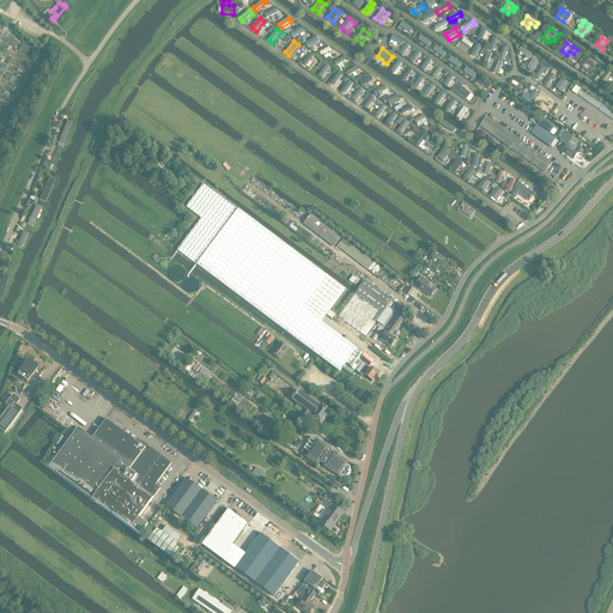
[(528,60),(529,59),(530,60),(533,56),(522,48),(520,52),(527,56),(526,58),(528,60)]
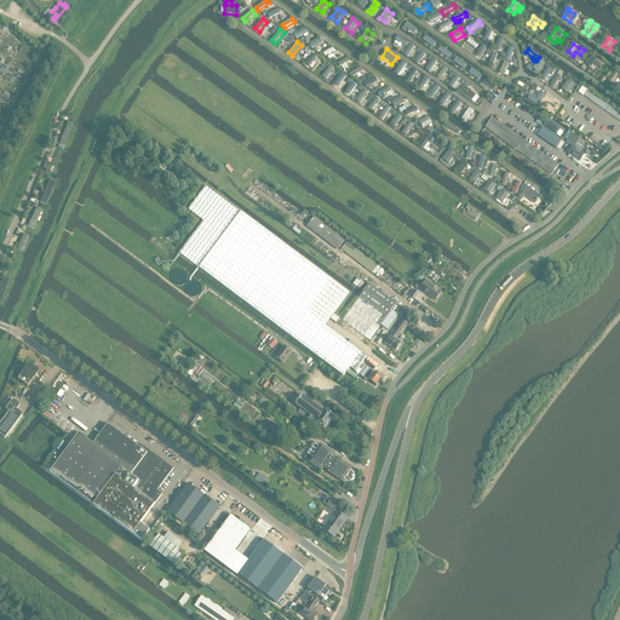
[(314,55),(306,64),(310,67),(317,57),(314,55)]
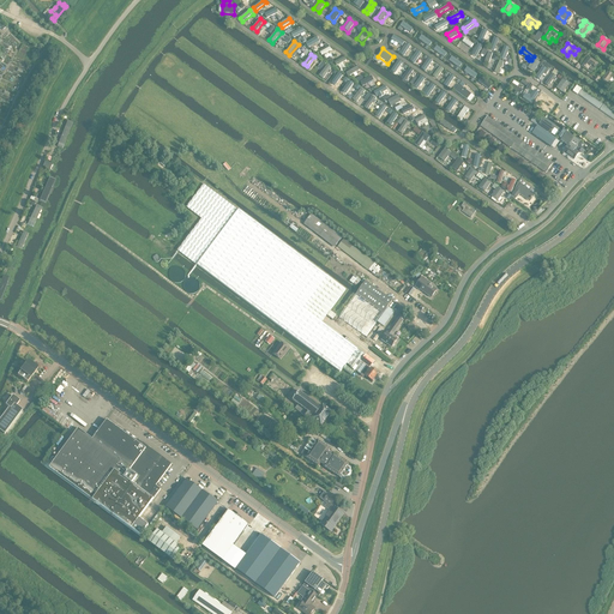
[(589,70),(594,61),(588,58),(583,66),(589,70)]
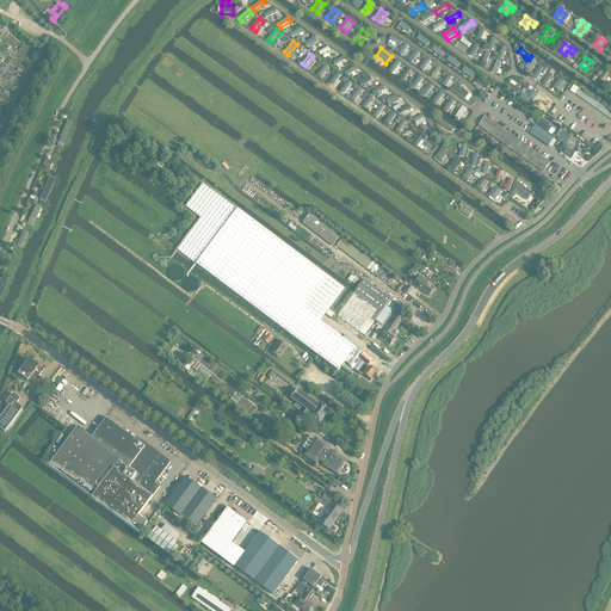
[(531,59),(525,68),(531,72),(537,63),(531,59)]
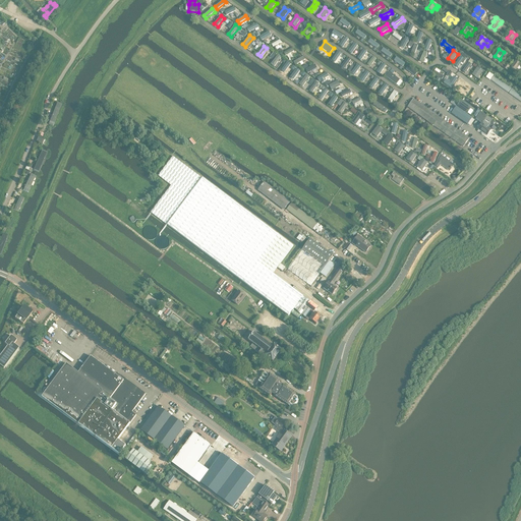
[(281,60),(280,59),(282,57),(278,55),(271,64),(275,67),(278,62),(279,62),(281,60)]
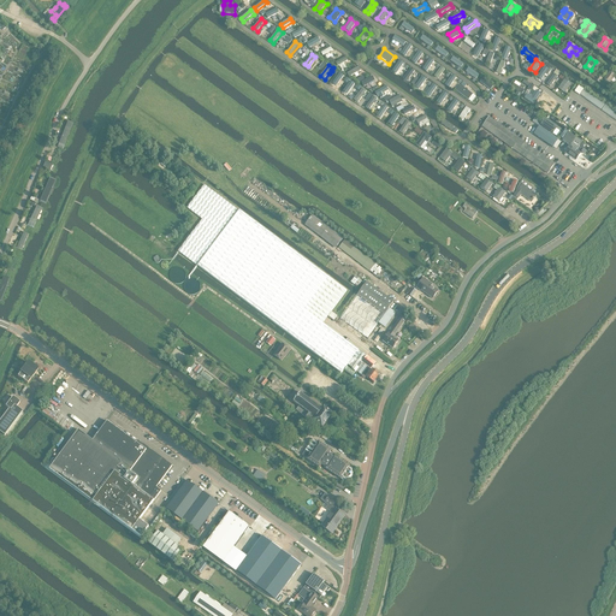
[(361,71),(359,66),(347,73),(349,77),(361,71)]
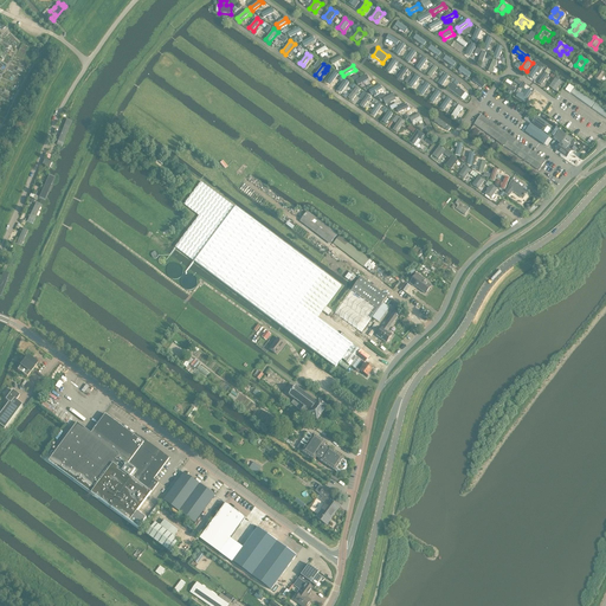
[(431,78),(438,69),(434,65),(427,75),(431,78)]
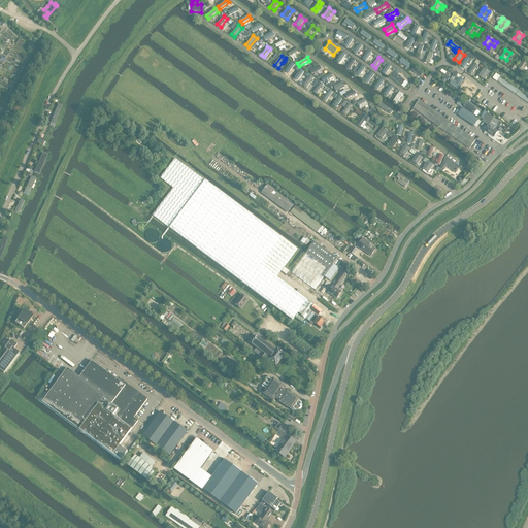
[(462,64),(467,68),(473,60),(467,57),(462,64)]
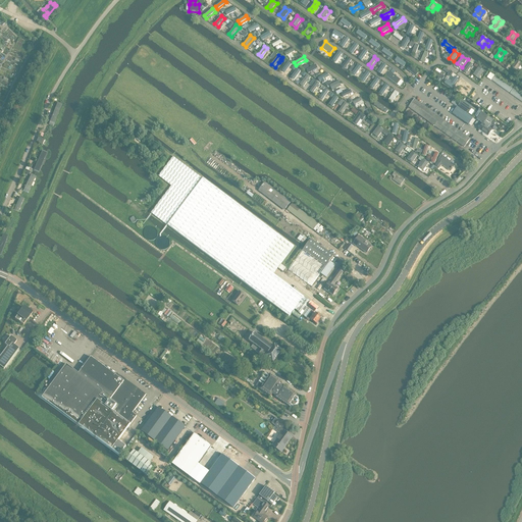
[(348,58),(342,67),(345,69),(352,60),(348,58)]
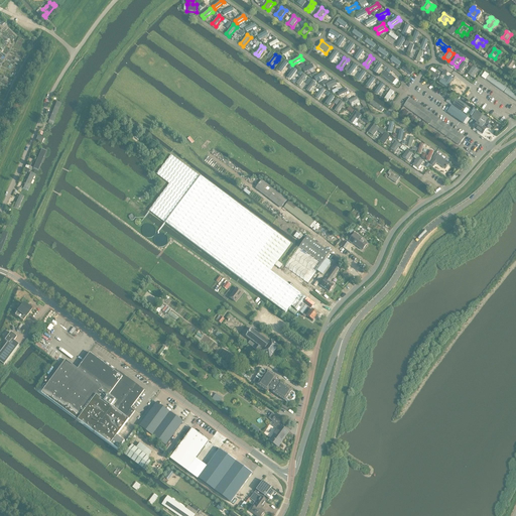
[(511,71),(515,63),(511,60),(506,67),(511,71)]
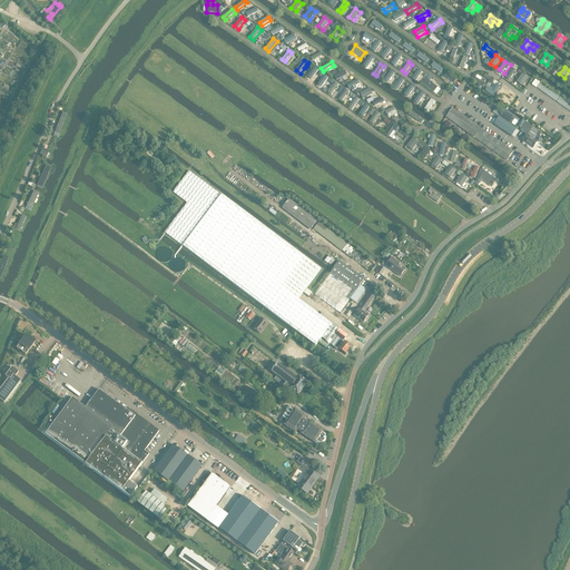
[(315,68),(307,77),(311,79),(318,70),(315,68)]
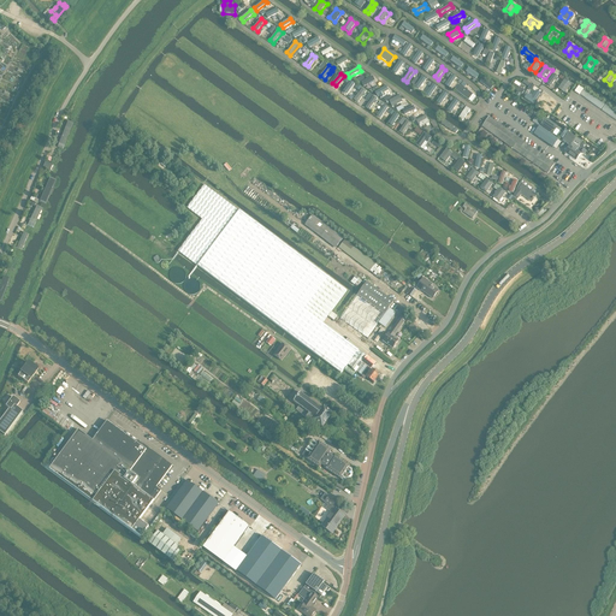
[(555,73),(546,84),(550,87),(558,77),(555,73)]
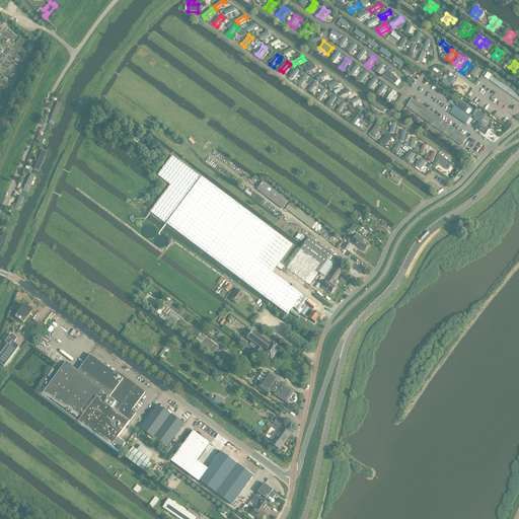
[(315,68),(313,64),(304,70),(306,73),(315,68)]
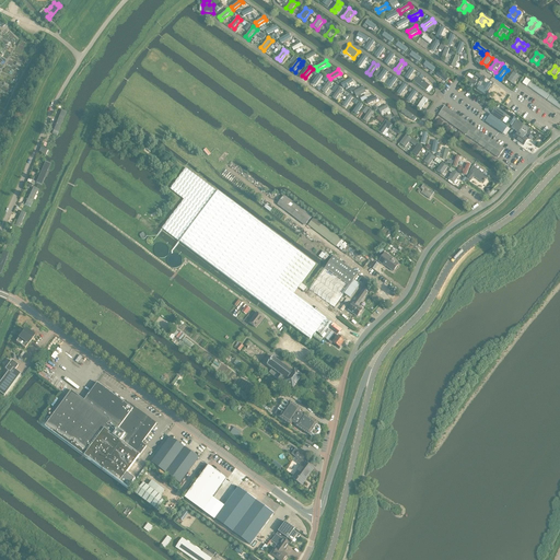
[(448,78),(439,71),(436,74),(446,82),(448,78)]
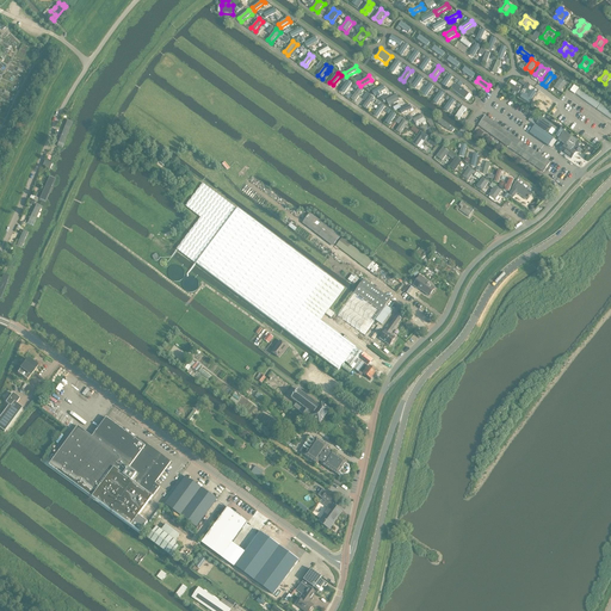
[(554,87),(560,92),(566,84),(560,79),(554,87)]
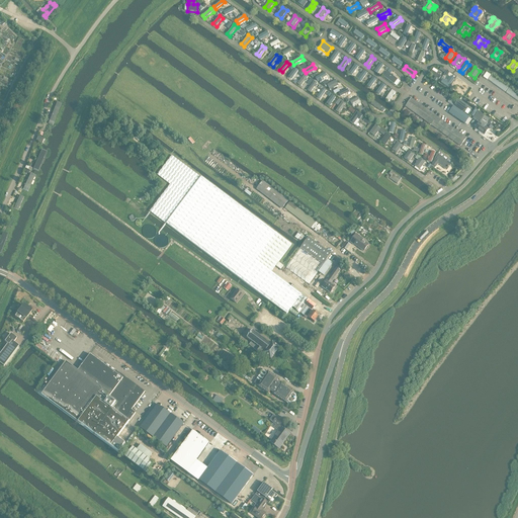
[(297,71),(294,69),(289,76),(292,78),(297,71)]
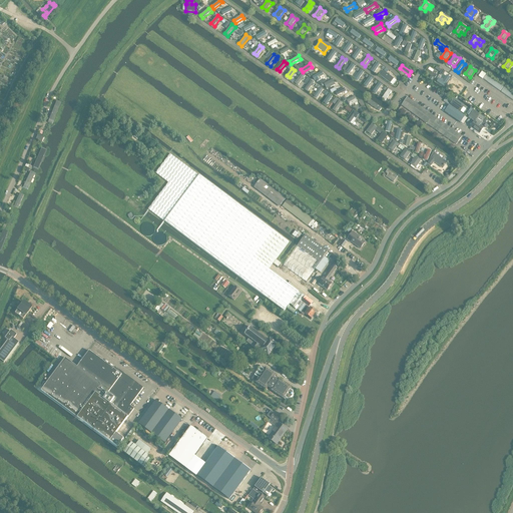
[(433,77),(435,78),(437,75),(428,69),(426,73),(431,76),(429,78),(432,80),(433,77)]
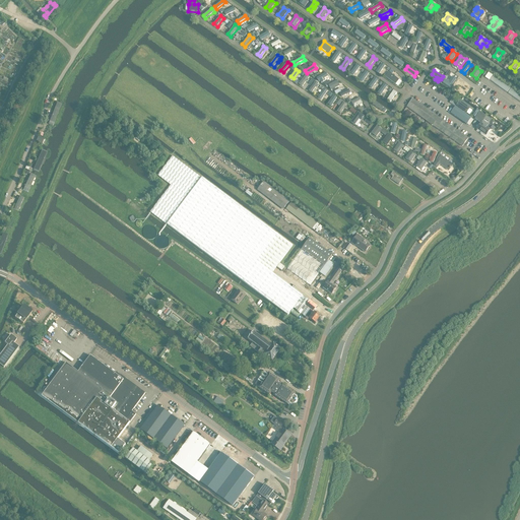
[(399,80),(389,72),(385,76),(395,84),(399,80)]
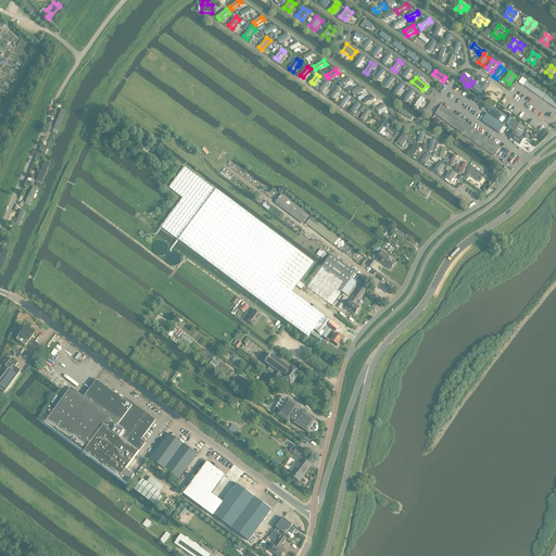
[(319,90),(323,93),(331,83),(327,79),(319,90)]
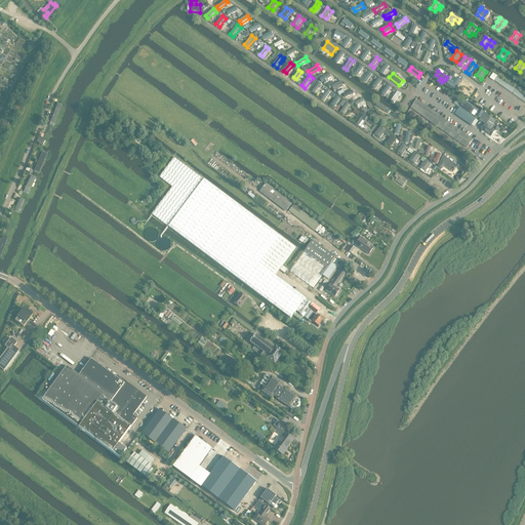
[(458,84),(449,77),(446,81),(455,87),(458,84)]
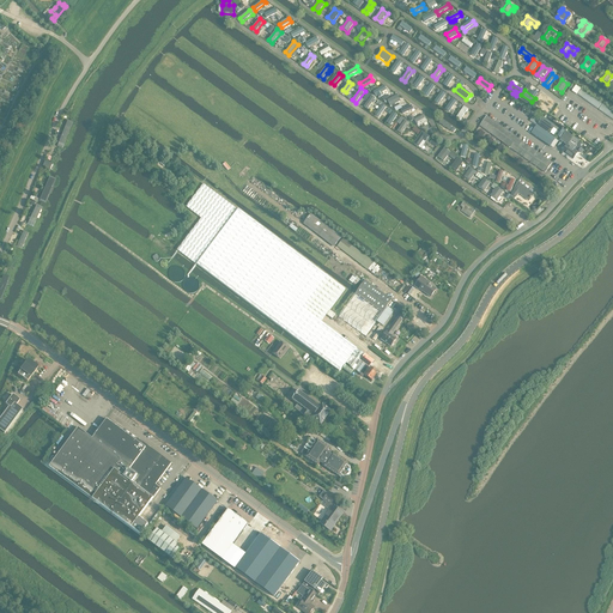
[(371,96),(363,107),(368,110),(375,99),(371,96)]
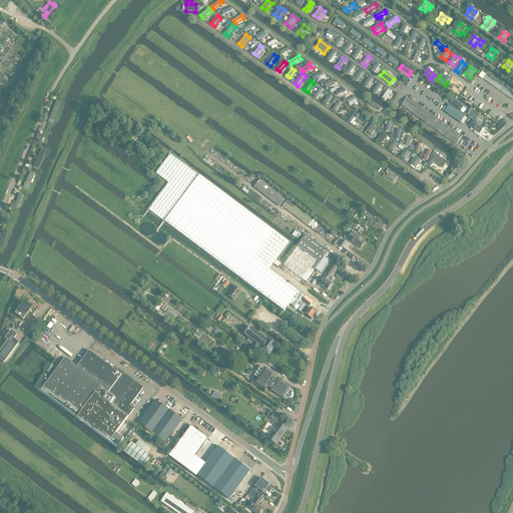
[(335,85),(333,80),(324,84),(327,89),(335,85)]
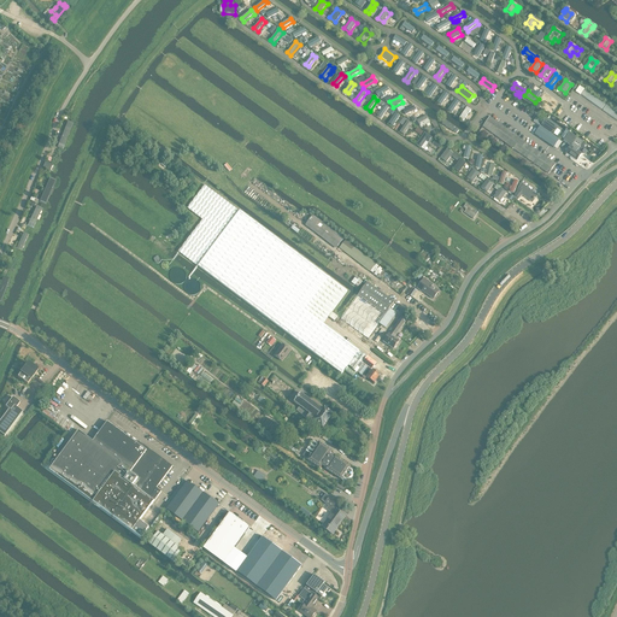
[(377,116),(381,118),(388,107),(385,105),(377,116)]
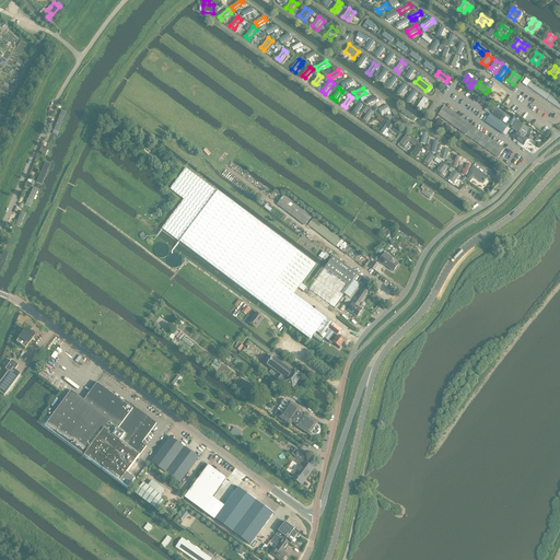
[(417,107),(420,111),(428,100),(423,97),(417,107)]
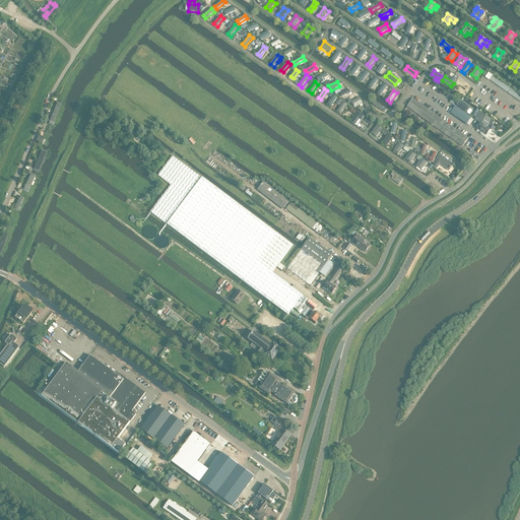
[(363,104),(360,98),(351,102),(354,108),(363,104)]
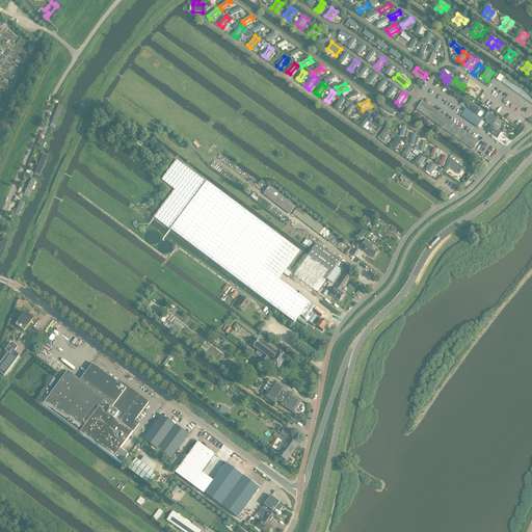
[(417,109),(473,150),(479,141),(422,101),(417,109)]
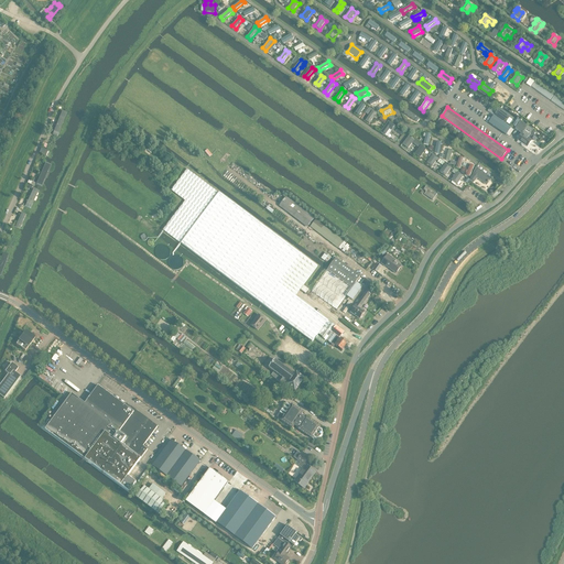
[(500,114),(502,110),(500,108),(497,111),(495,115),(507,123),(509,120),(500,114)]
